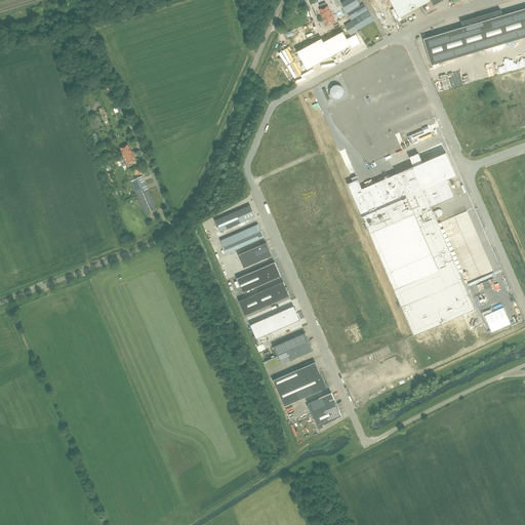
[(346,0),(341,3),(347,12),(358,5),(355,0),(346,0)]
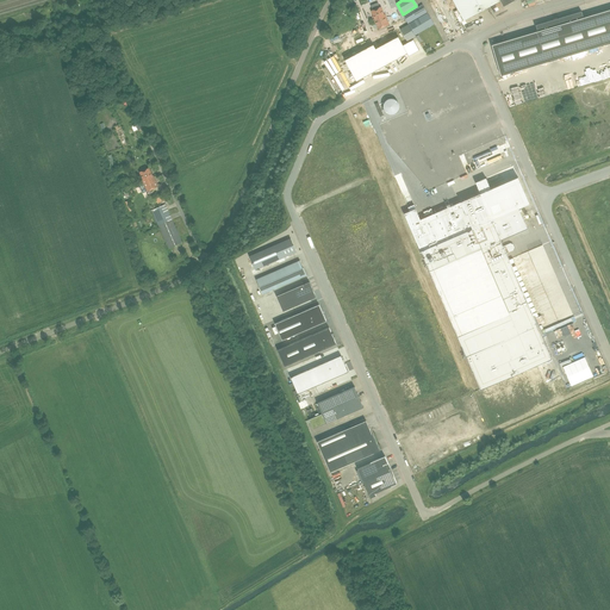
[(515,0),(453,0),(464,20),(500,1),(504,7),(515,0)]
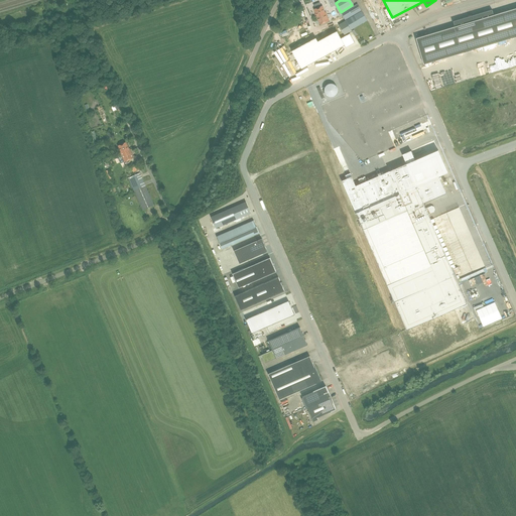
[(319,3),(314,5),(315,9),(314,9),(317,16),(316,16),(319,25),(330,21),(326,12),(326,13),(323,6),(321,6),(319,3)]
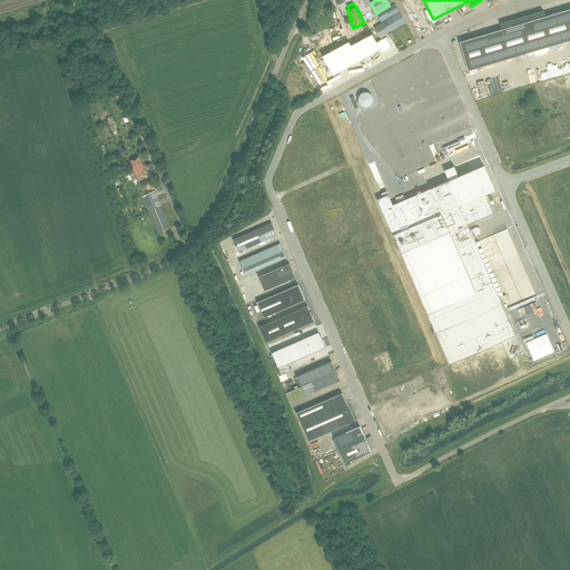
[(395,5),(377,16),(382,22),(400,11),(395,5)]
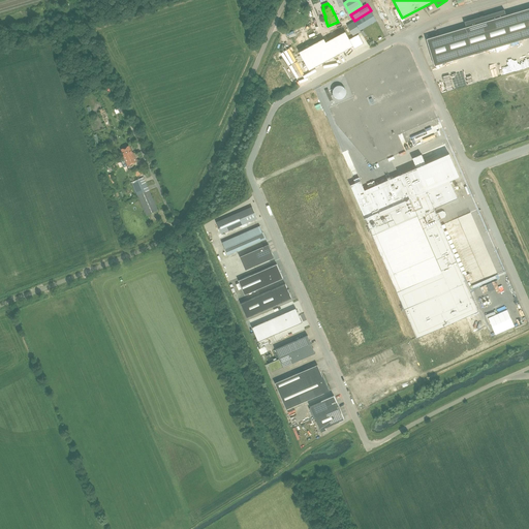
[(466,27),(427,39),(435,66),(528,37),(528,7),(506,16),(504,9),(465,22),(466,27)]
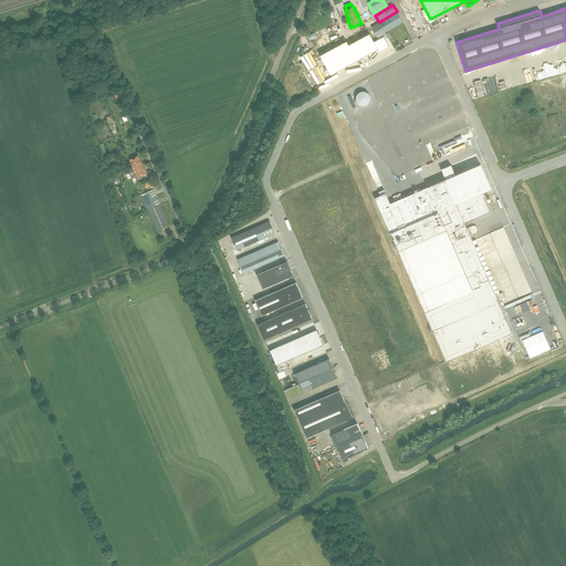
[(397,12),(379,22),(385,32),(402,22),(397,12)]
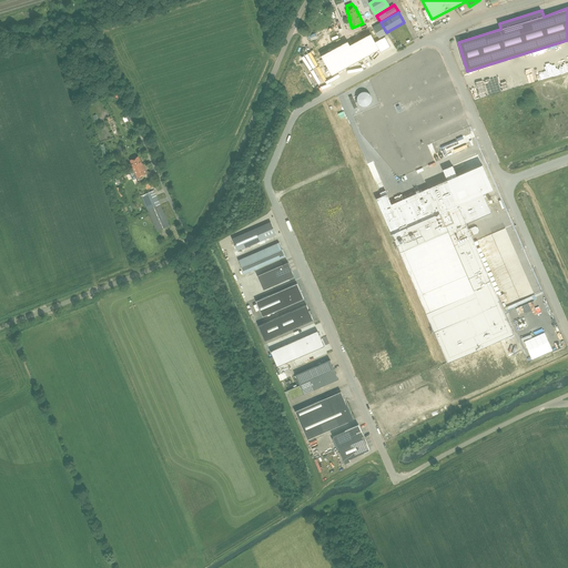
[(387,33),(381,23),(373,27),(379,38),(387,33)]
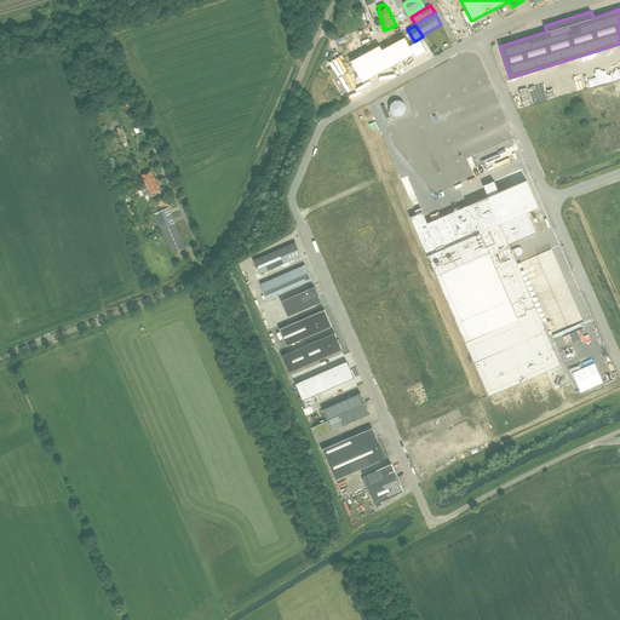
[(390,42),(405,36),(402,30),(388,36),(390,42)]
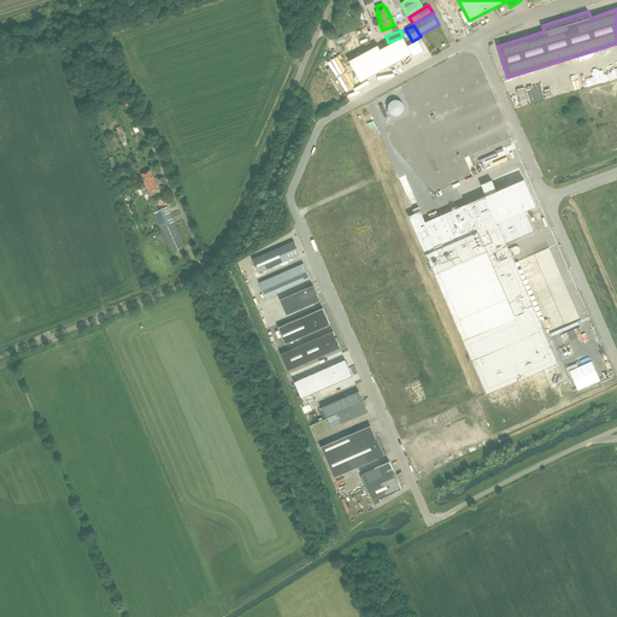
[(378,45),(350,60),(360,82),(389,66),(389,68),(395,64),(395,63),(412,54),(407,46),(403,36),(380,50),(378,45)]
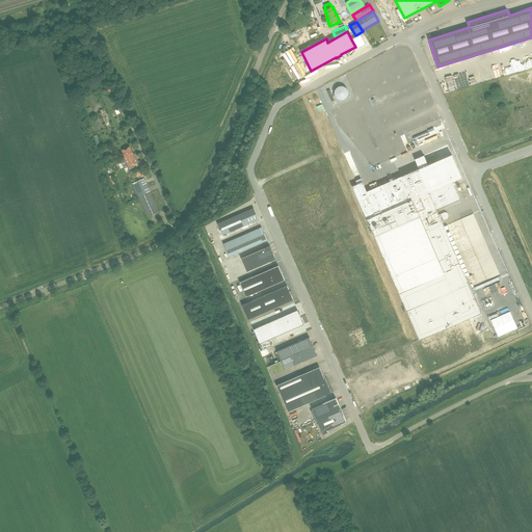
[(361,34),(351,40),(355,47),(356,49),(366,44),(361,34)]
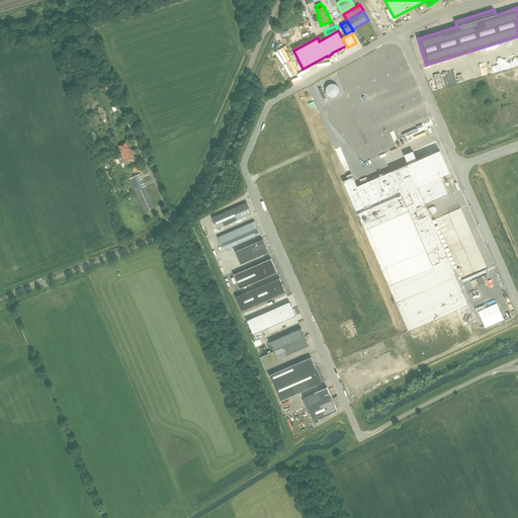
[(121,153),(120,154),(124,162),(135,158),(131,149),(130,150),(126,143),(119,147),(121,153)]
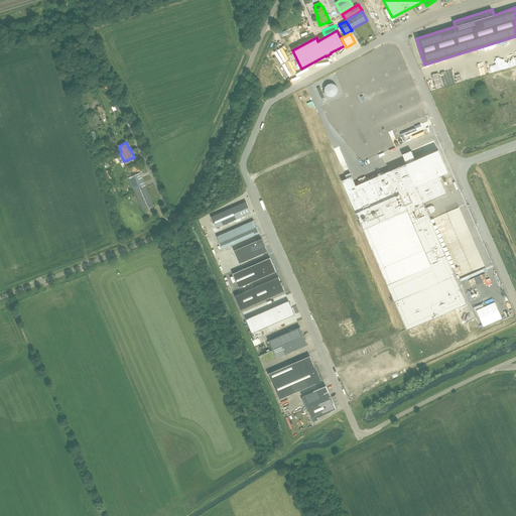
[(140,173),(129,178),(143,211),(154,206),(140,173)]
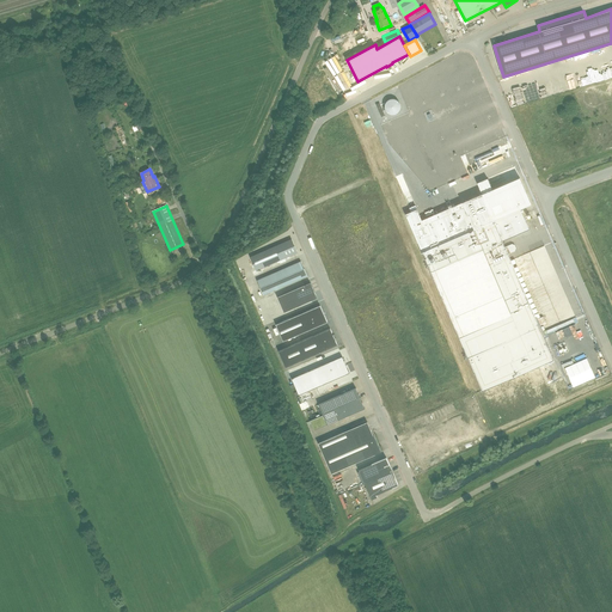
[(494,220),(422,252),(482,391),(497,424),(569,393),(554,360),(508,254),(515,251),(516,248),(509,245),(506,248),(502,242),(530,230),(521,209),(494,220)]
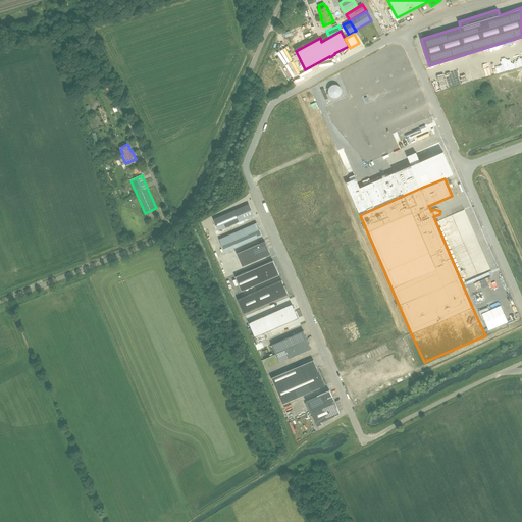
[(218,230),(254,216),(249,204),(213,219),(218,230)]
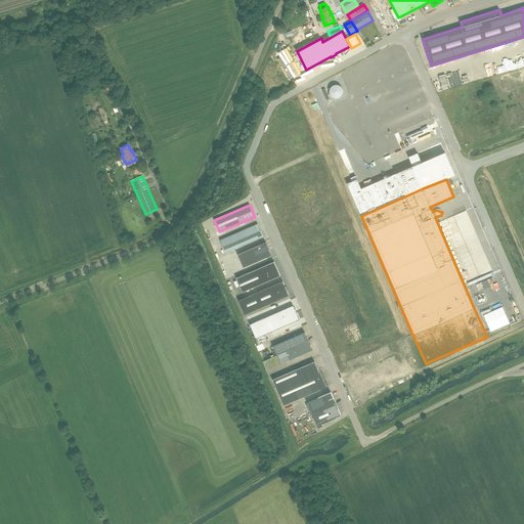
[(256,239),(263,236),(260,230),(258,223),(220,239),(225,253),(256,239)]
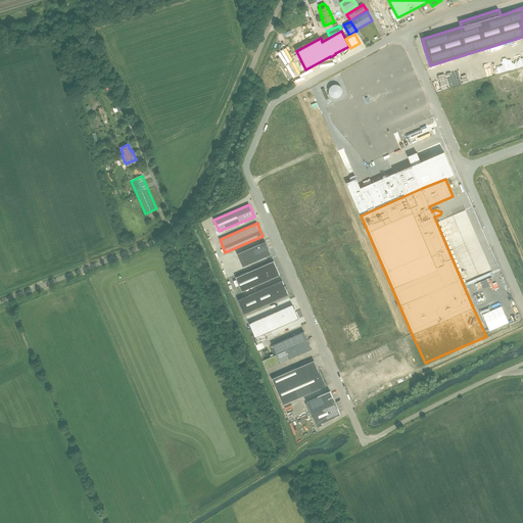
[(476,228),(473,231),(485,243),(488,241),(476,228)]
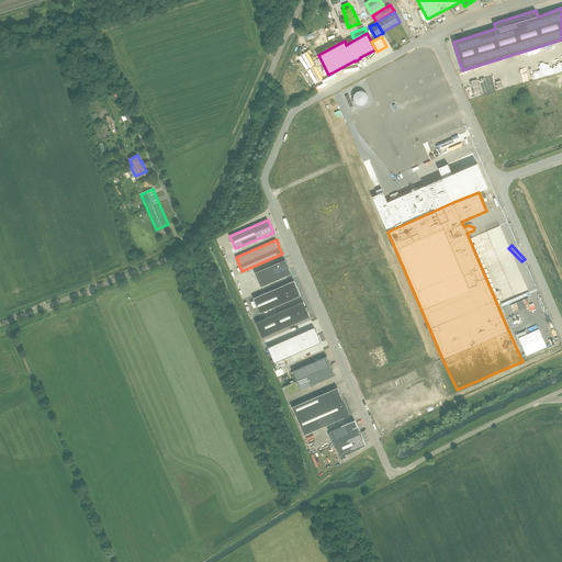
[(255,272),(261,287),(291,273),(285,259),(255,272)]
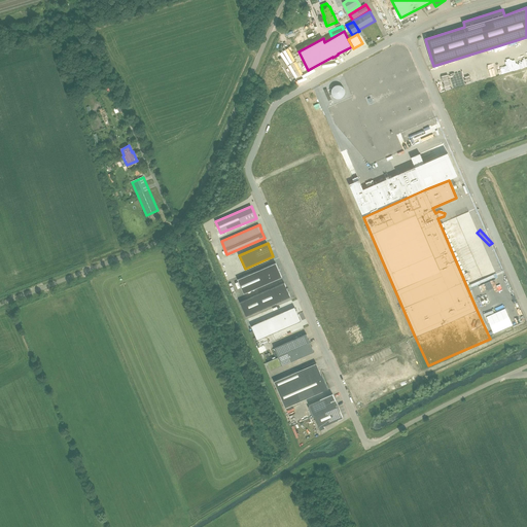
[(276,262),(238,279),(244,293),(282,277),(276,262)]
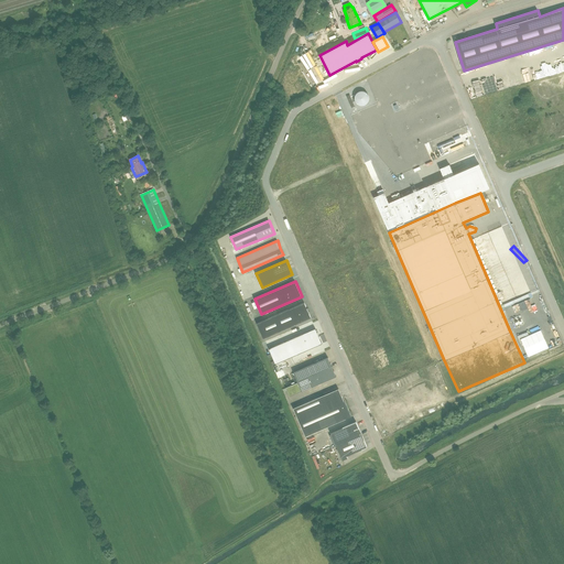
[(257,323),(263,338),(311,318),(304,303),(257,323)]
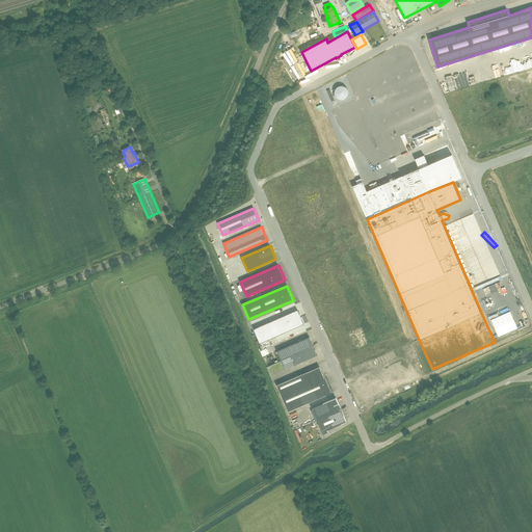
[(297,310),(254,329),(260,343),(303,324),(297,310)]
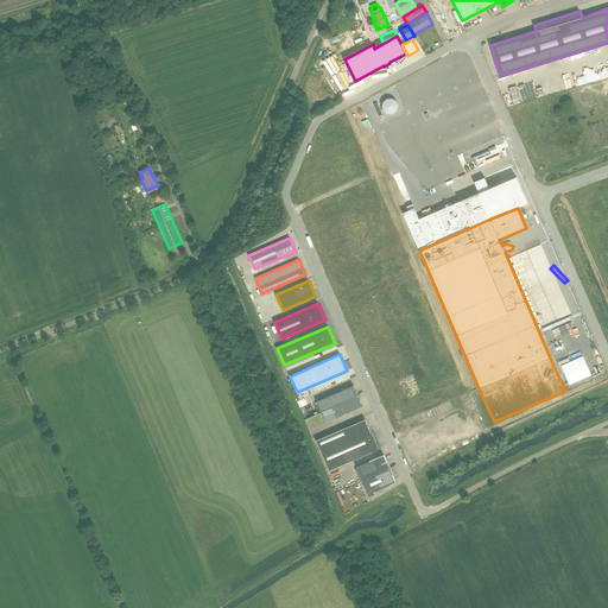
[(356,391),(354,385),(316,401),(321,412),(308,418),(311,428),(325,422),(362,406),(360,400),(356,391)]
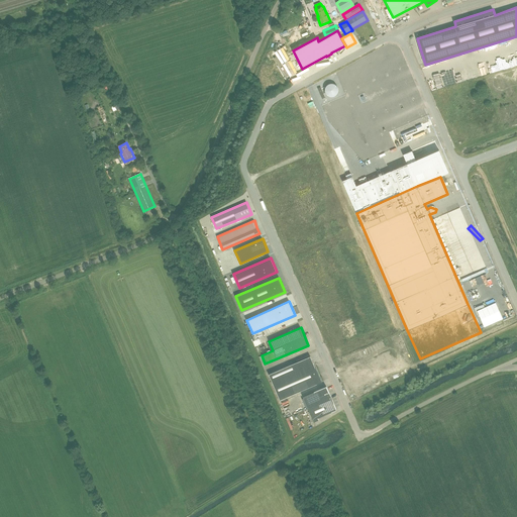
[(295,371),(293,364),(269,375),(280,400),(322,382),(316,368),(315,368),(313,364),(295,371)]
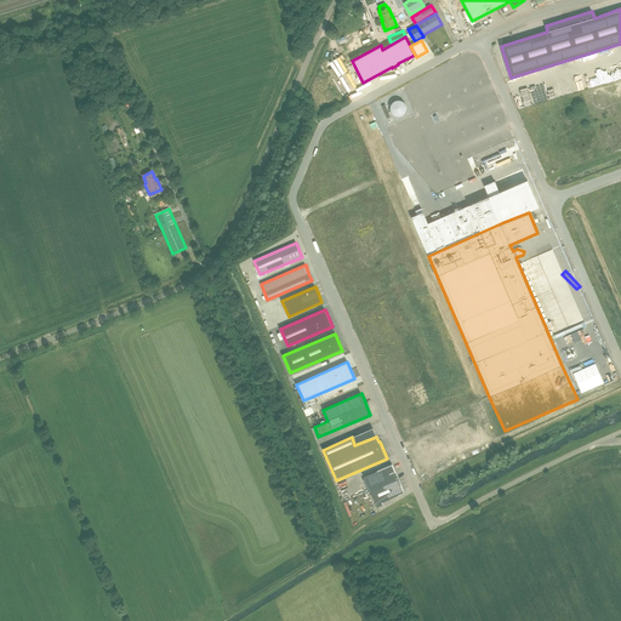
[(364,477),(377,507),(383,505),(382,502),(404,493),(392,465),(364,477)]
